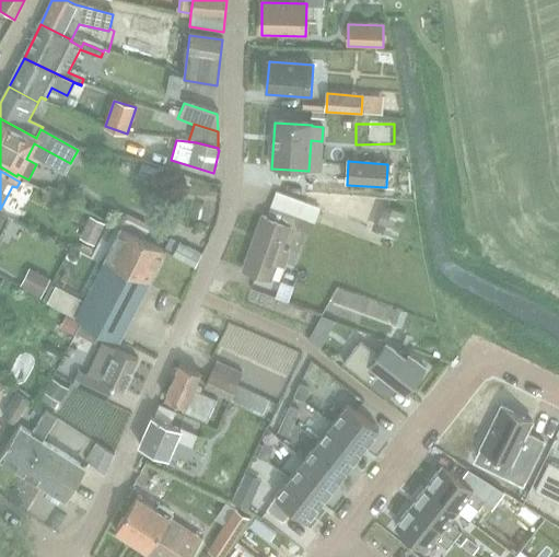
[(174,173),(172,180),(188,185),(190,178),(174,173)]
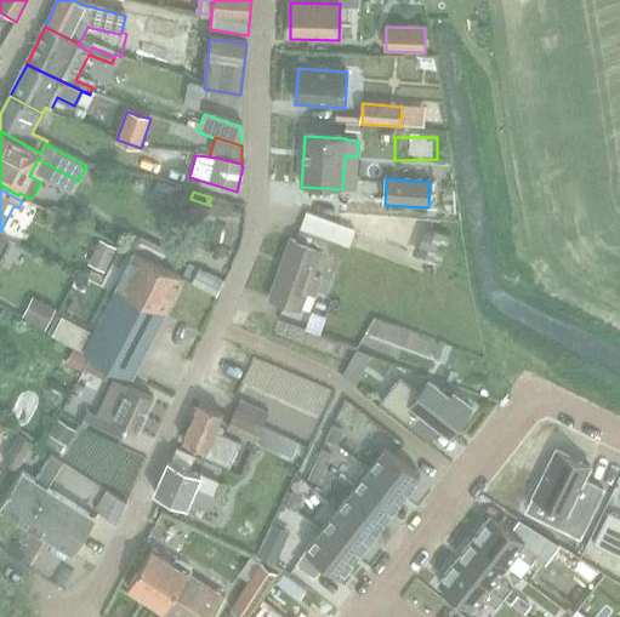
[(305,201),(296,224),(346,241),(354,218),(305,201)]
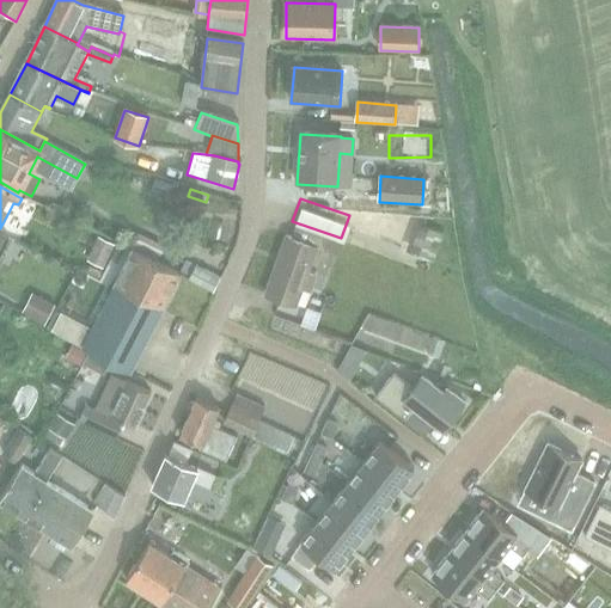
[(344,245),(297,227),(292,240),(286,238),(264,295),(294,307),(300,290),(309,293),(315,277),(307,274),(317,249),(341,257),(344,245)]
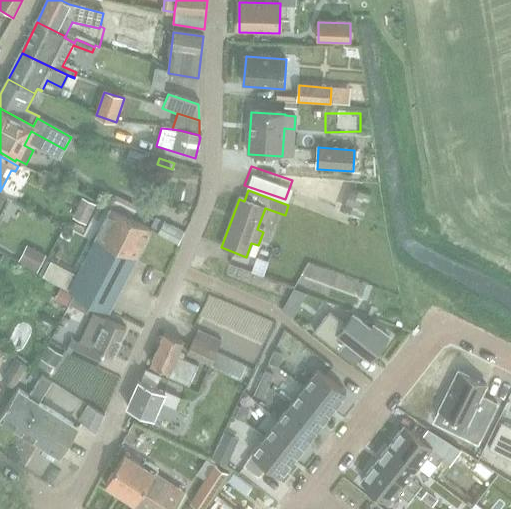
[(363,219),(371,196),(355,190),(347,213),(363,219)]
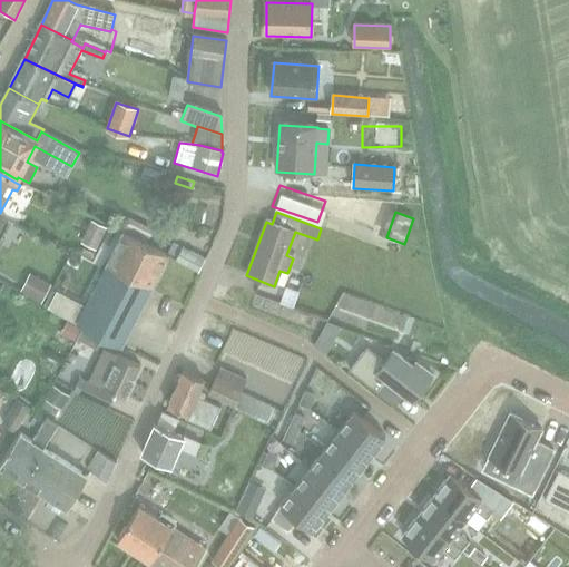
[(0,218),(0,237),(1,238),(10,223),(0,218)]
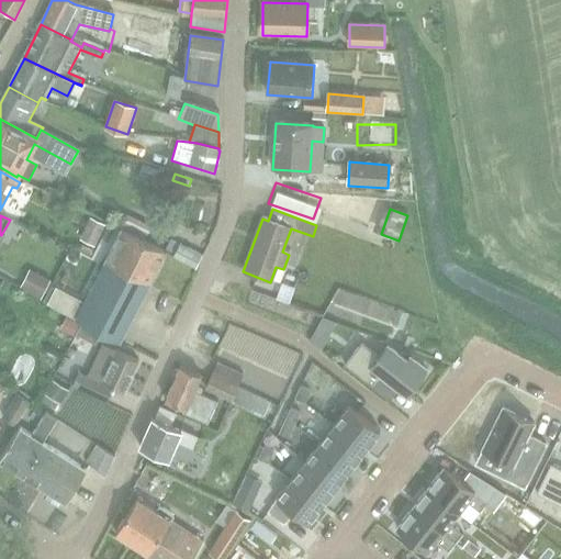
[(96,247),(107,224),(91,217),(80,239),(96,247)]
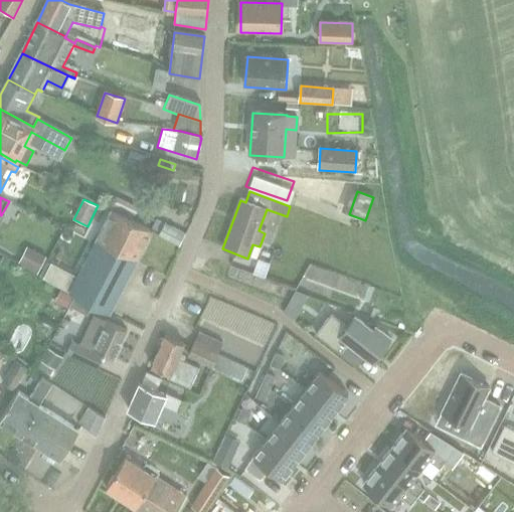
[(111,210),(92,246),(83,265),(77,277),(69,293),(76,297),(95,306),(110,314),(150,231),(111,210)]
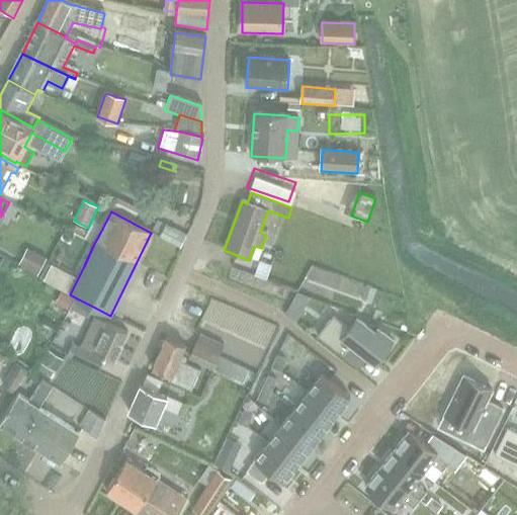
[(181,248),(187,237),(167,227),(161,238),(181,248)]
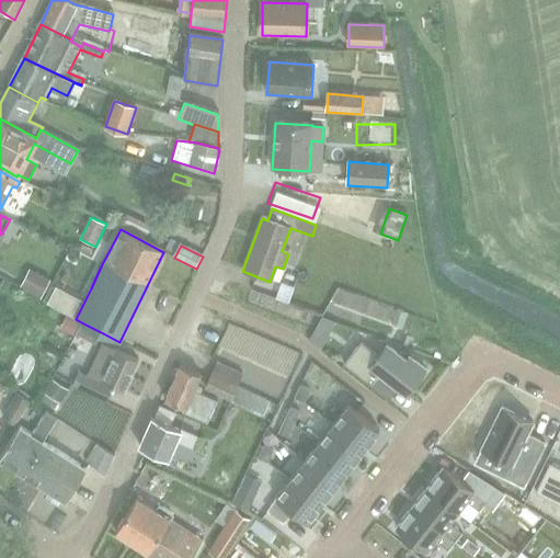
[(57,286),(47,304),(76,319),(84,302),(57,286)]
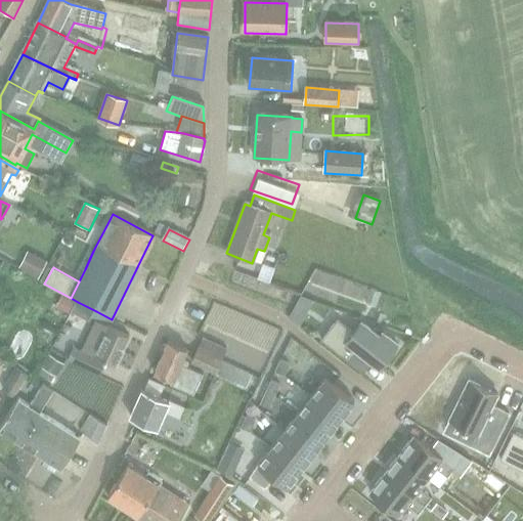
[(66,297),(59,308),(70,312),(75,302),(66,297)]
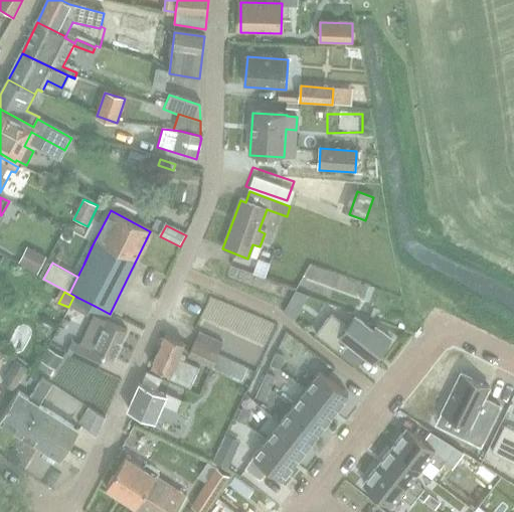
[(76,297),(71,307),(90,316),(95,306),(76,297)]
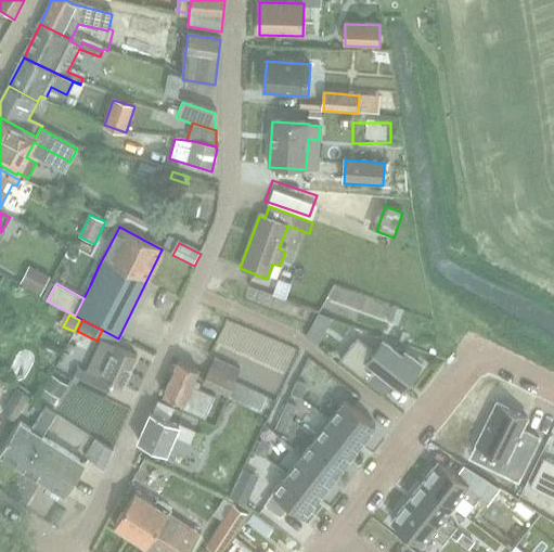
[(311,325),(307,336),(318,344),(324,332),(311,325)]
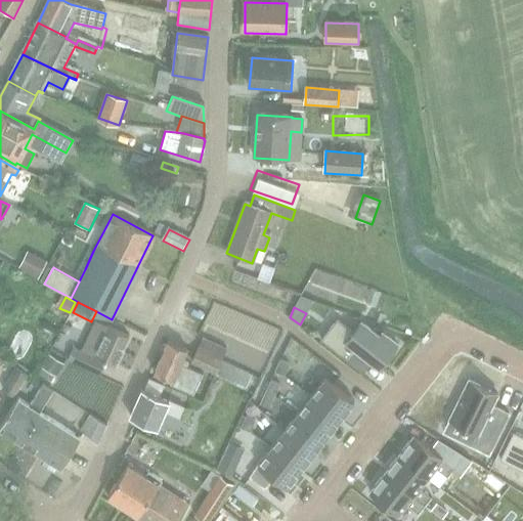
[(114,367),(128,338),(107,329),(95,322),(91,330),(80,353),(72,349),(67,360),(97,376),(103,363),(114,367)]
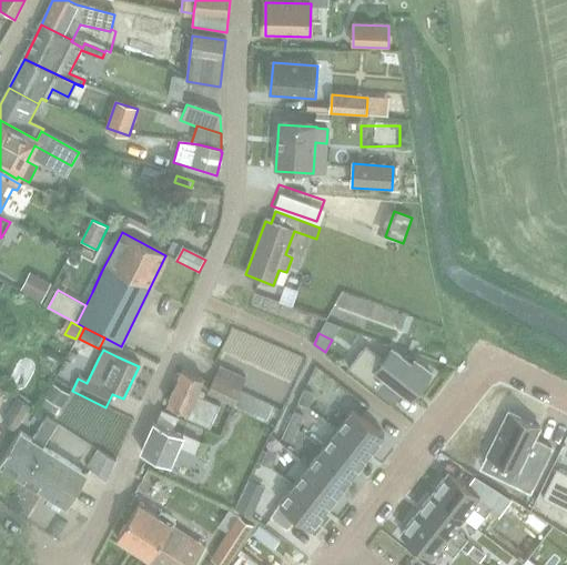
[(388,384),(412,402),(432,376),(417,364),(414,367),(394,352),(385,364),(367,350),(351,372),(380,394),(388,384)]
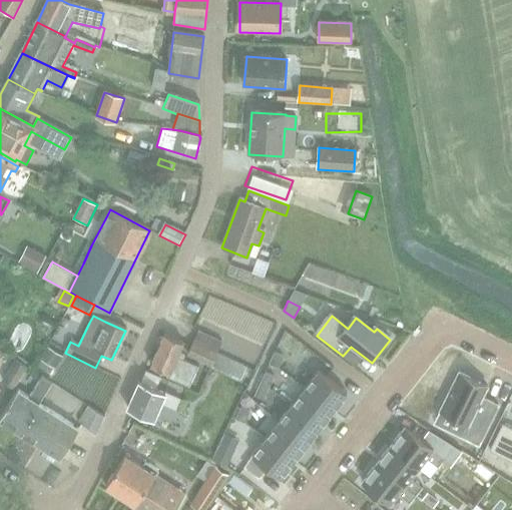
[(183,343),(165,335),(151,366),(168,374),(167,377),(189,387),(198,367),(183,360),(185,355),(179,352),(183,343)]
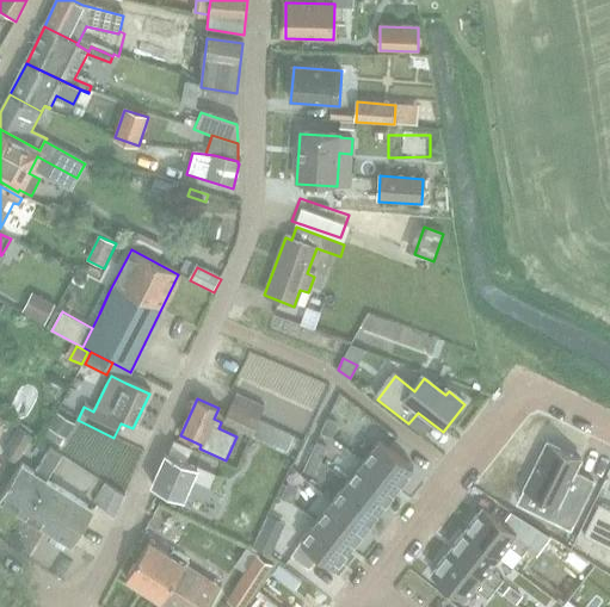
[(253,435),(259,422),(233,410),(226,425),(226,426),(252,437),(252,435),(253,435)]
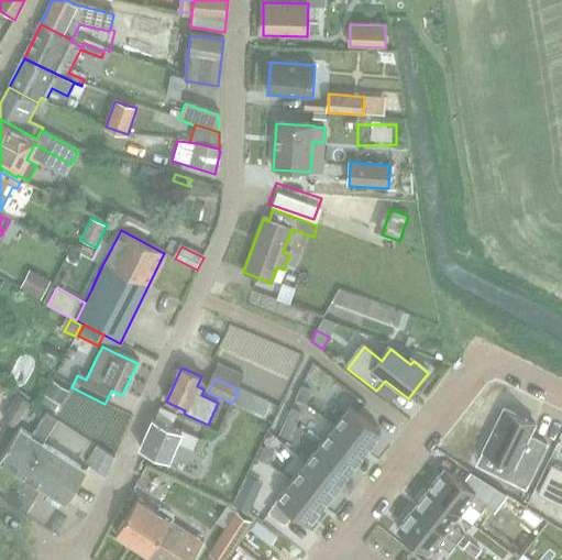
[(53,381),(47,391),(63,401),(69,391),(53,381)]
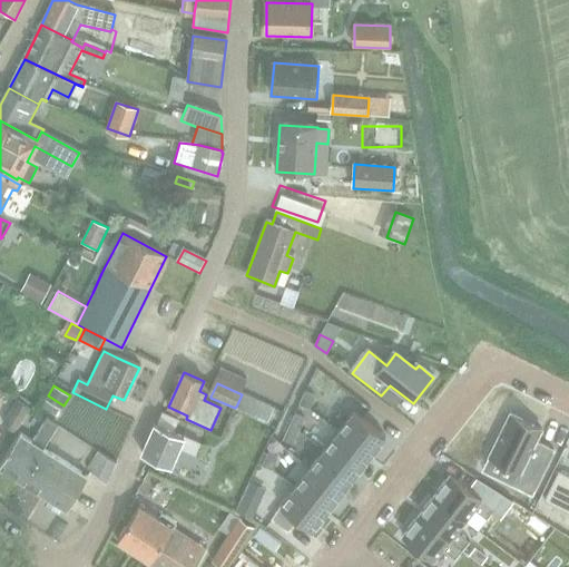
[(310,410),(315,398),(305,393),(300,406),(310,410)]
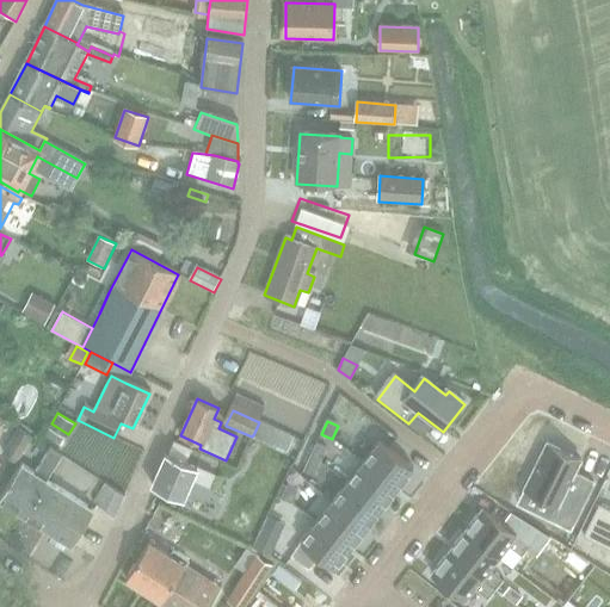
[(289,452),(295,438),(259,422),(253,435),(289,452)]
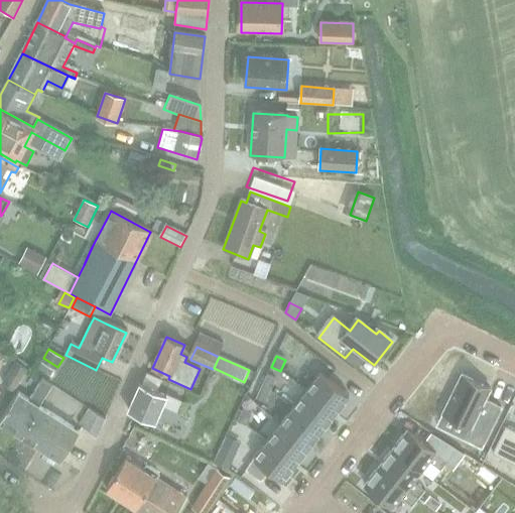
[(16,363),(3,383),(14,391),(27,370),(16,363)]
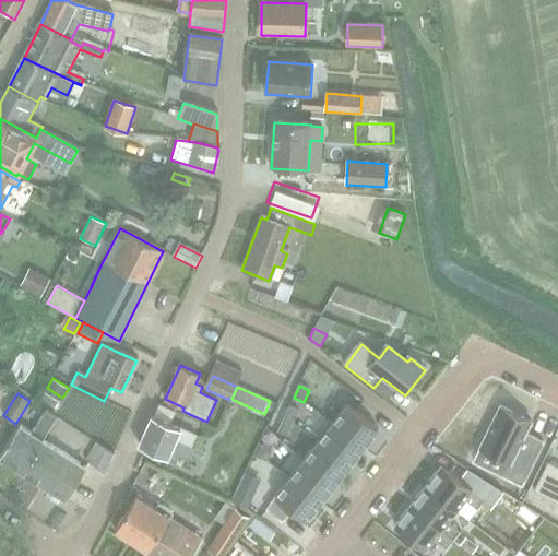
[(154,417),(152,417),(140,446),(168,459),(176,440),(191,447),(196,436),(169,425),(176,412),(159,405),(154,417)]
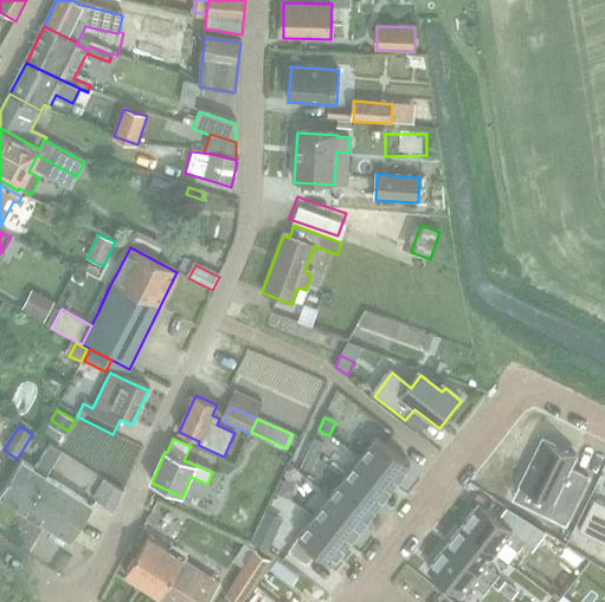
[(394,485),(411,465),(377,439),(361,459),(394,485)]
